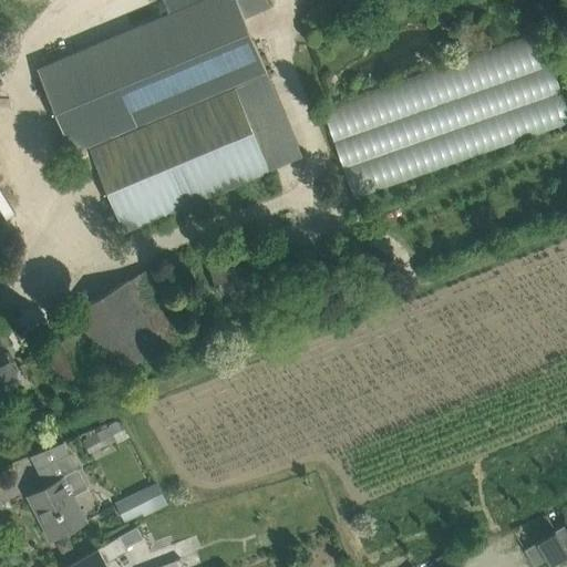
[(202,0),(172,12),(38,69),(65,136),(62,137),(68,153),(234,83),(268,70),(238,0),(202,0)]
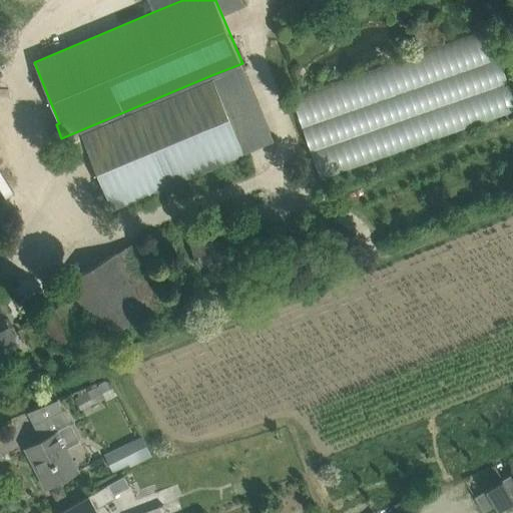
[(443,20),(422,21),(424,45),(444,44),(443,20)]
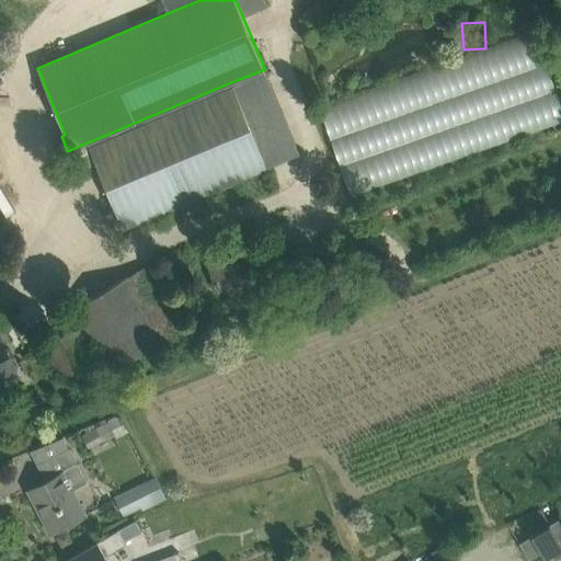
[(316,110),(347,199),(560,123),(560,106),(535,33),(316,110)]
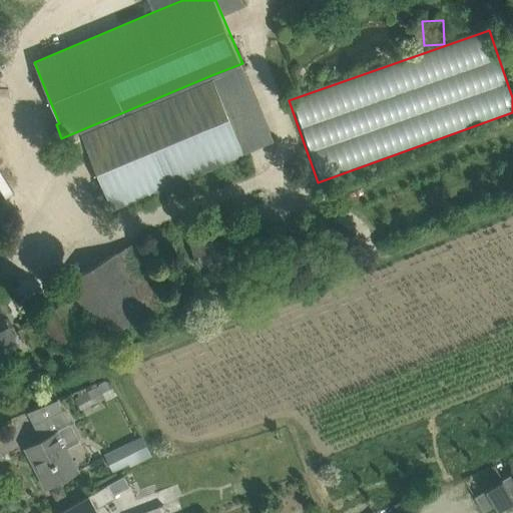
[(211,75),(61,138),(70,157),(87,150),(112,209),(244,154),(211,75)]
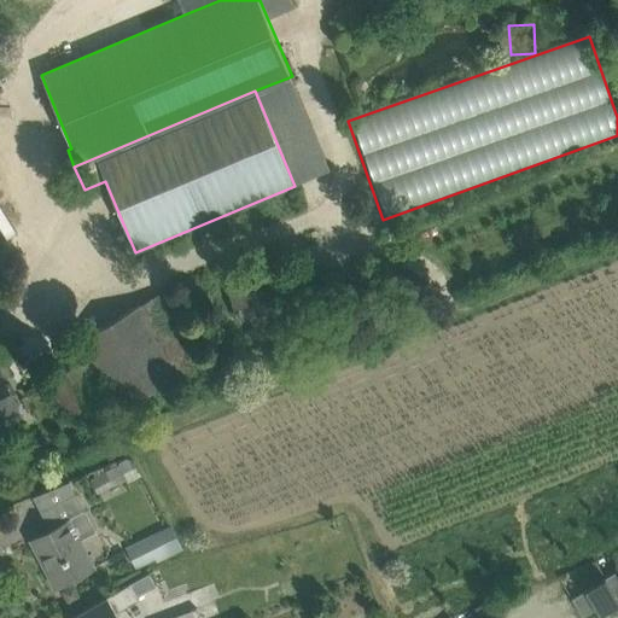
[(81,338),(118,404),(205,355),(174,299),(172,301),(165,290),(81,338)]
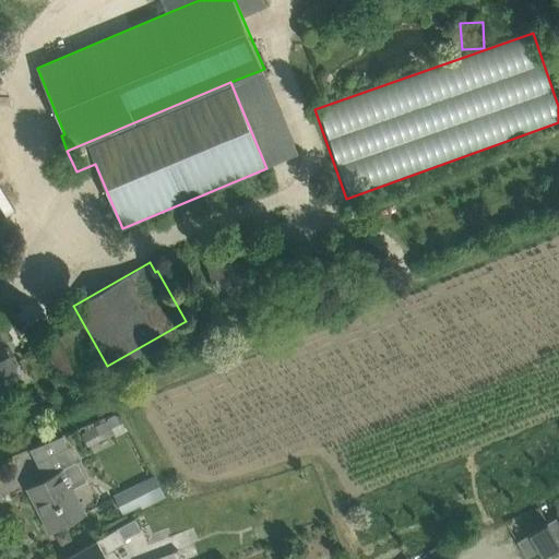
[(44,339),(67,378),(99,359),(76,320),(44,339)]
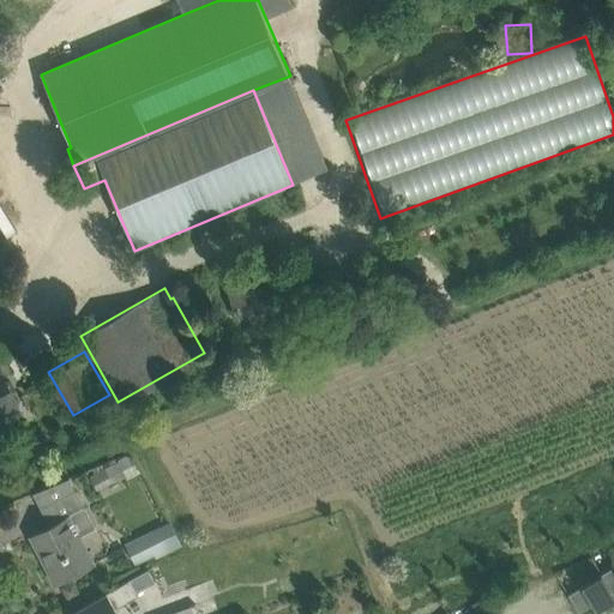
[(0,439),(6,435),(0,425),(0,408),(17,398),(4,374),(7,372),(0,360),(0,439)]
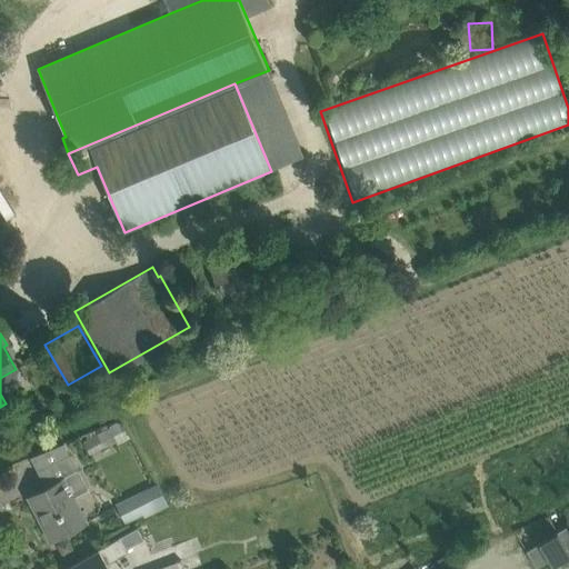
[(122,420),(115,423),(120,437),(115,439),(118,445),(132,438),(122,420)]
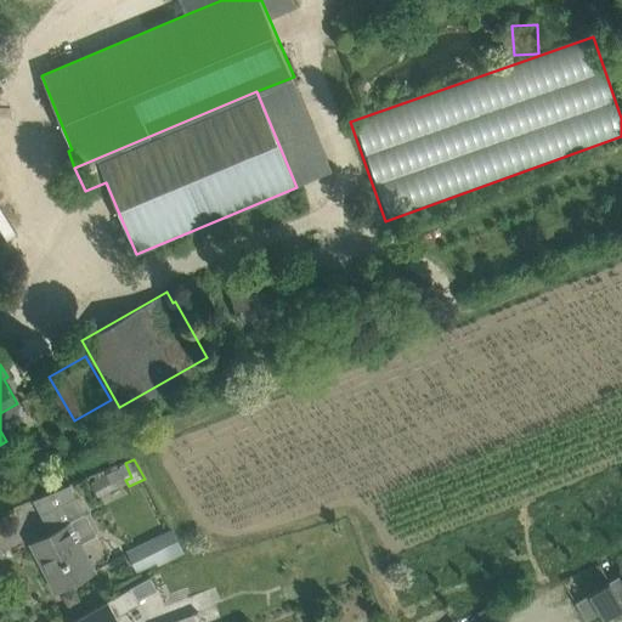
[(51,533),(32,543),(56,591),(95,571),(80,543),(96,535),(71,484),(33,499),(51,533)]
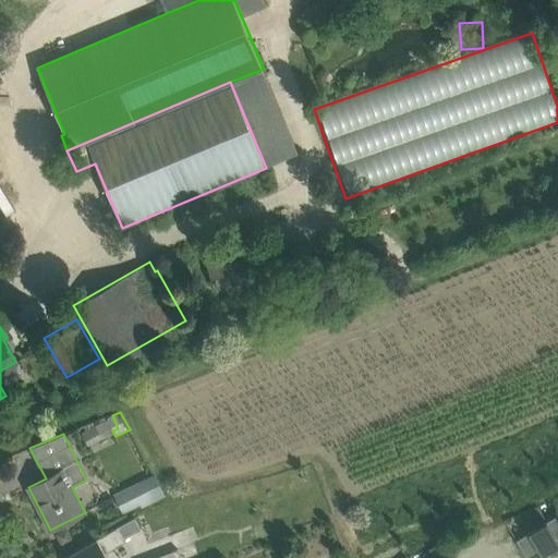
[(112,492),(121,511),(137,502),(138,506),(143,504),(142,501),(146,499),(147,502),(164,495),(152,472),(112,492)]
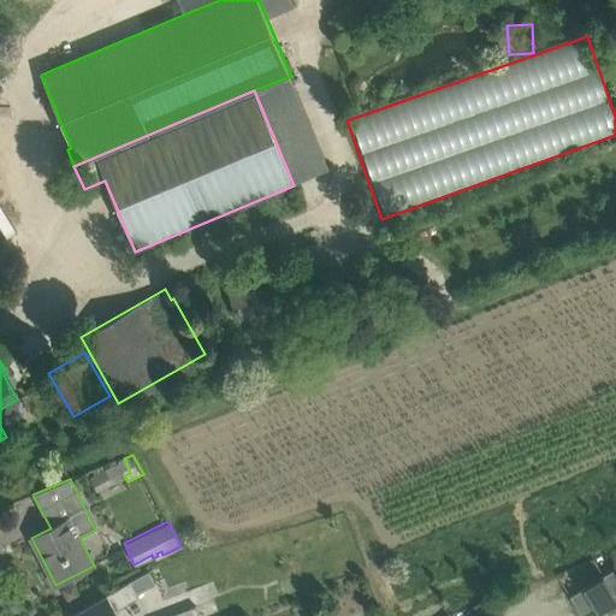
[(615,567),(603,575),(615,596),(615,567)]
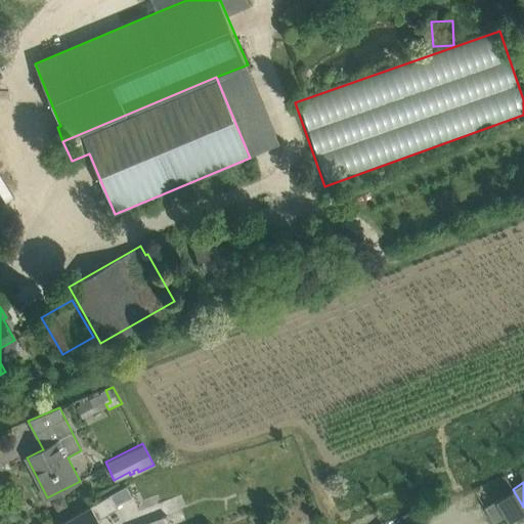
[(100,523),(98,519),(116,509),(115,507),(133,496),(127,486),(62,523),(100,523)]
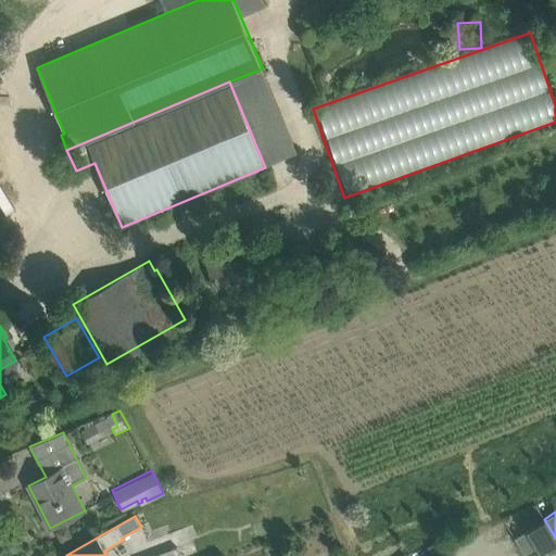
[(555,538),(544,519),(514,538),(514,539),(525,555),(536,547),(540,553),(555,542),(555,538)]
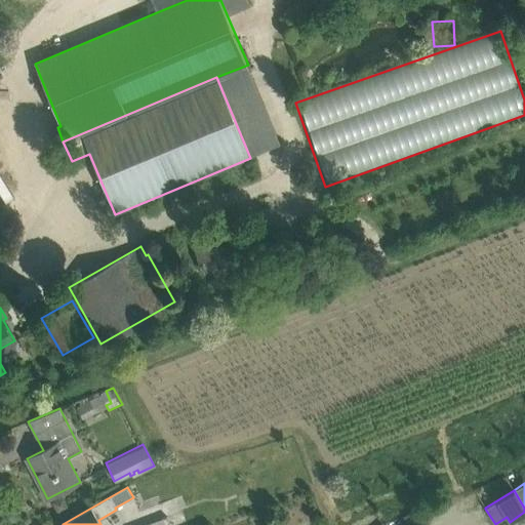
[(134,524),(170,524),(165,513),(134,524)]
